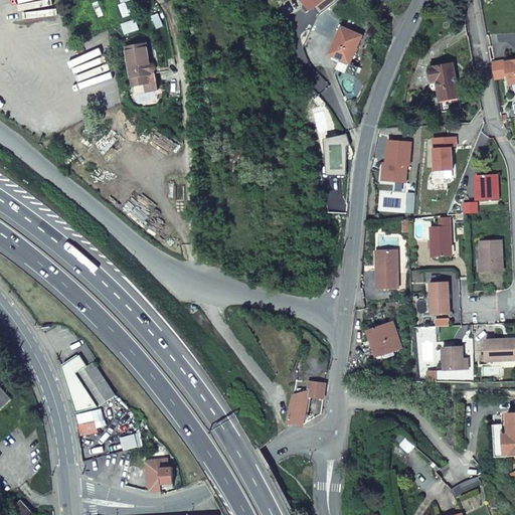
[(345,21),(333,48),(353,56),(364,29),(345,21)]
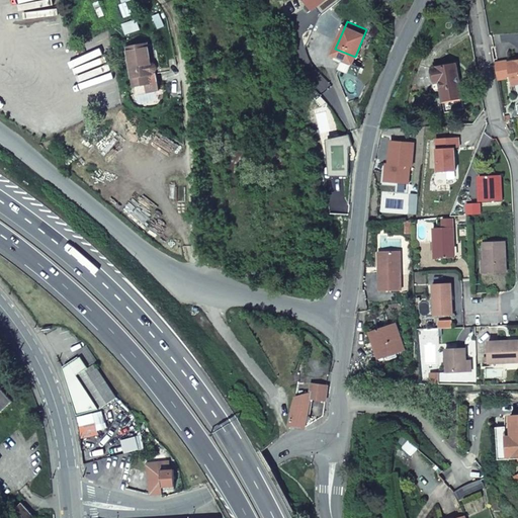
[(158,72),(155,41),(126,46),(133,93),(156,89),(154,72),(158,72)]
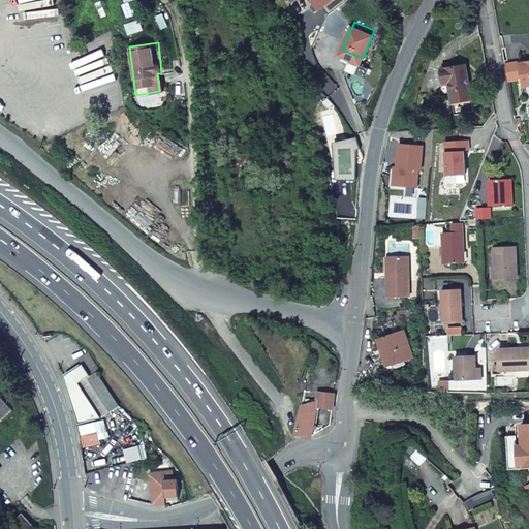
[(528,59),(518,62),(522,85),(528,83),(528,59)]
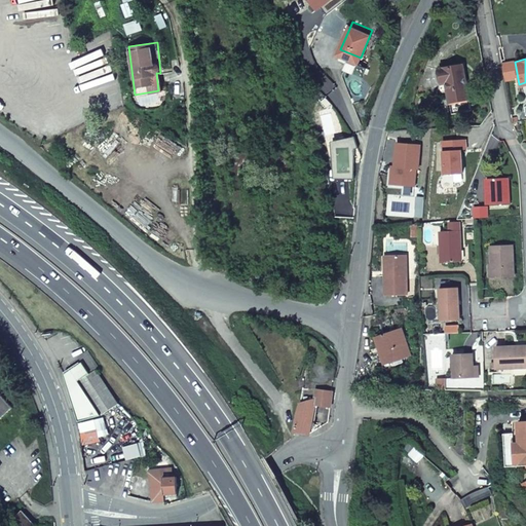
[(447,81),(450,101),(468,98),(463,64),(440,68),(442,81),(447,81)]
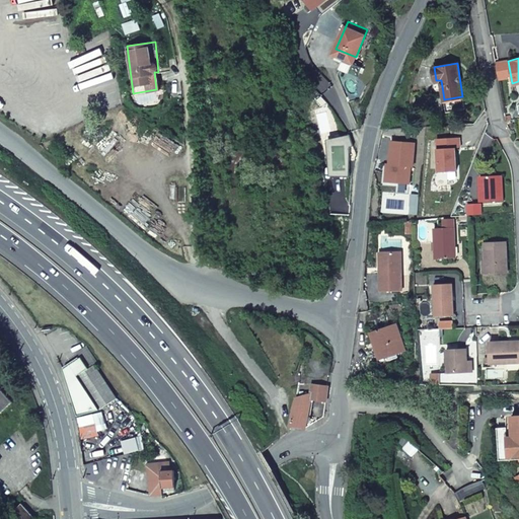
[(503,203),(502,177),(482,177),(482,194),(479,194),(479,203),(503,203)]
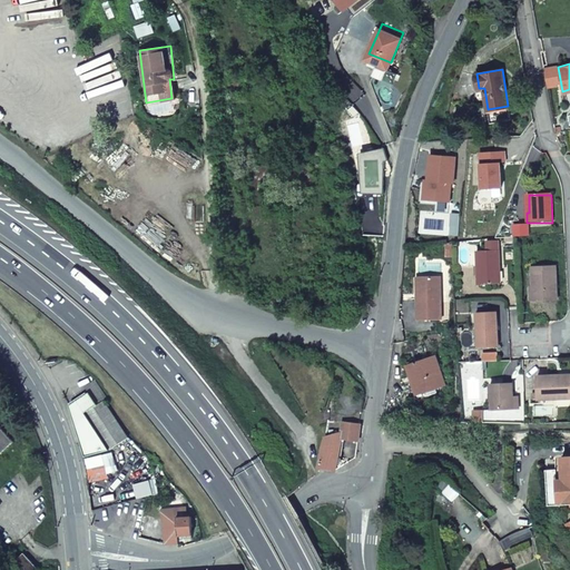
[(498,285),(498,251),(475,251),(477,285),(498,285)]
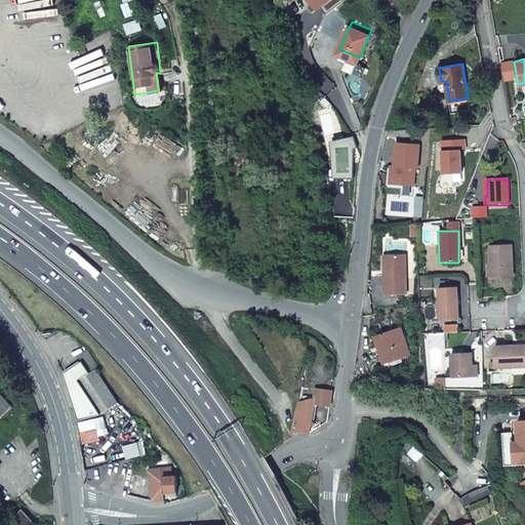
[(489,248),(489,266),(490,277),(512,277),(511,247),(489,248)]
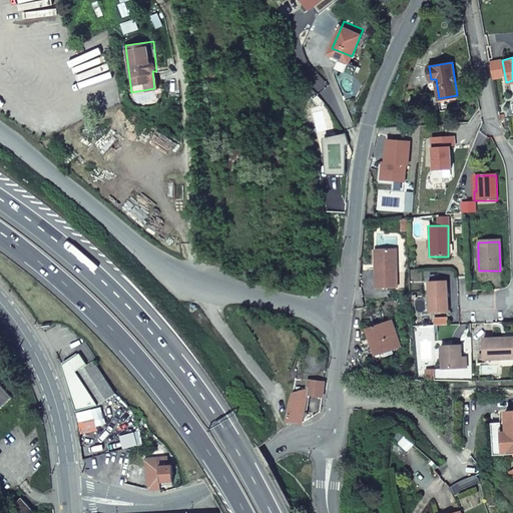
[(396,287),(395,248),(378,249),(378,269),(375,269),(375,288),(396,287)]
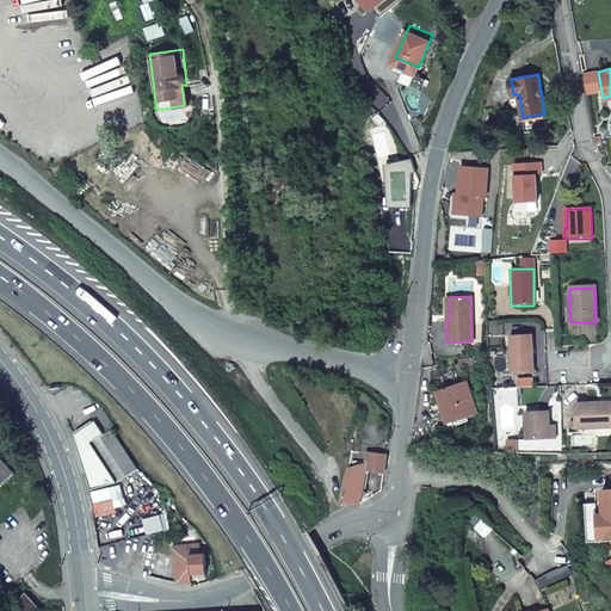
[(511,333),(511,351),(514,351),(514,369),(532,369),(532,333),(511,333)]
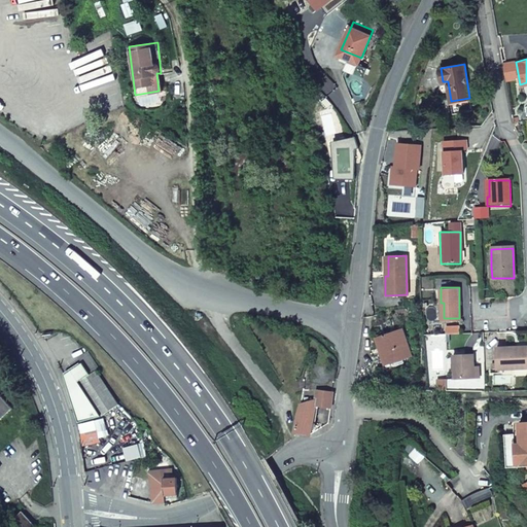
[(381,363),(408,354),(399,328),(381,334),(380,329),(371,332),(381,363)]
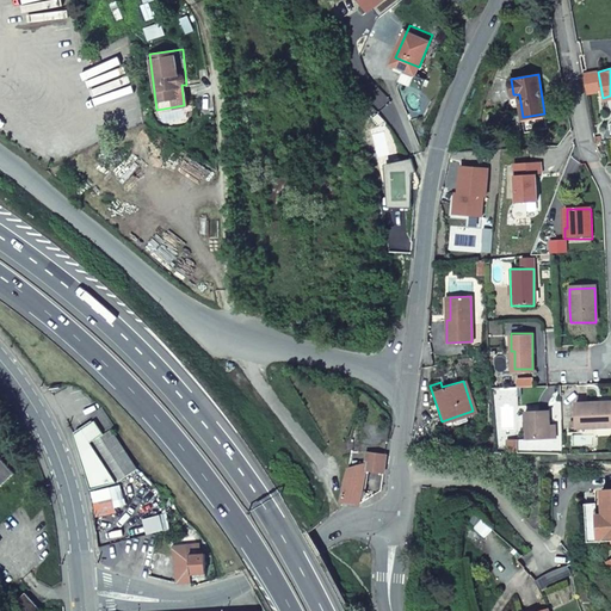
[(574,426),(610,425),(610,400),(574,401),(574,426)]
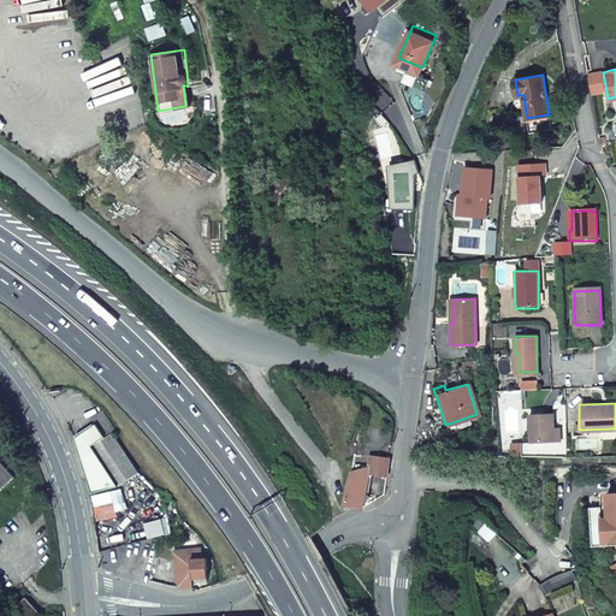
[(105,436),(81,452),(83,462),(84,466),(84,467),(88,477),(88,478),(89,480),(89,481),(90,484),(93,493),(93,495),(119,486),(140,472),(112,431),(114,428),(107,419),(100,410),(92,416),(95,422),(105,436)]
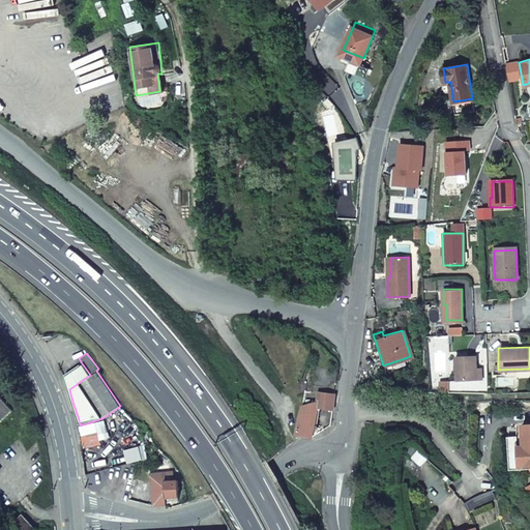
[(454,355),(455,378),(480,376),(480,364),(475,364),(475,354),(454,355)]
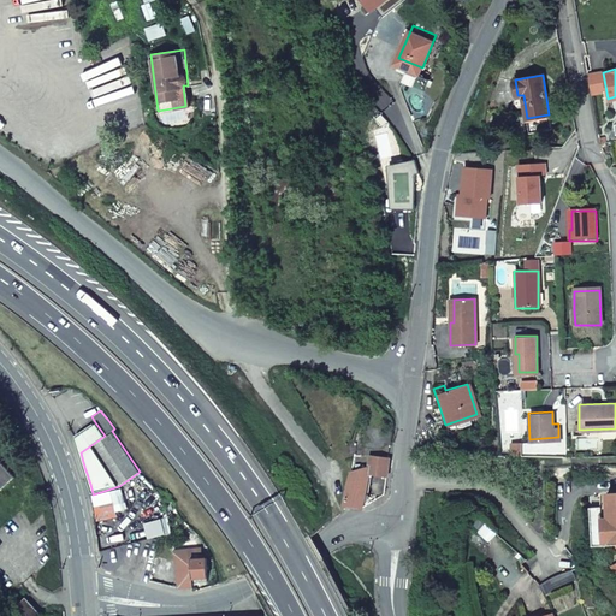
[(81,452),(105,436),(95,422),(75,437),(81,452)]
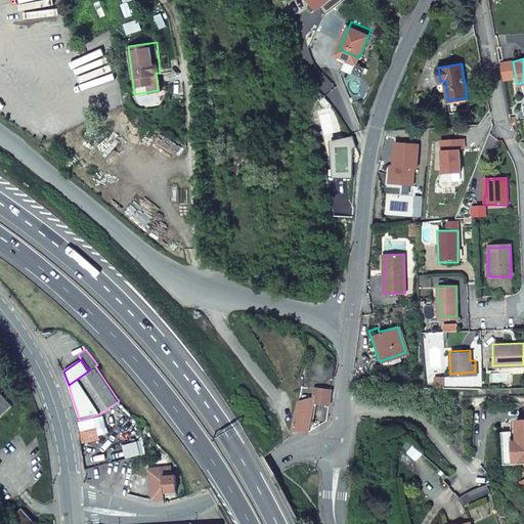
[(442,374),(434,375),(435,384),(443,384),(442,374)]
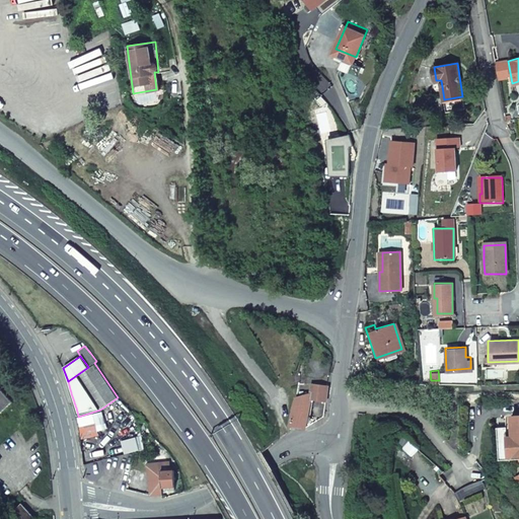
[(312,381),(311,391),(296,395),(289,425),(305,427),(311,397),(326,399),(328,383),(312,381)]
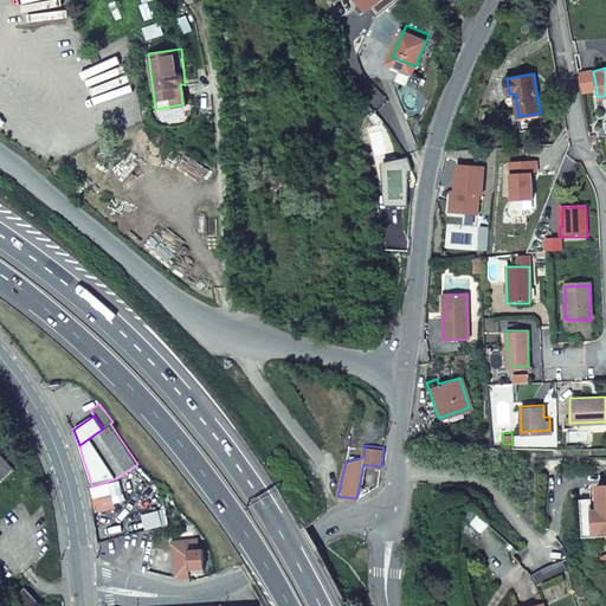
[(0,477),(12,466),(0,453),(0,477)]
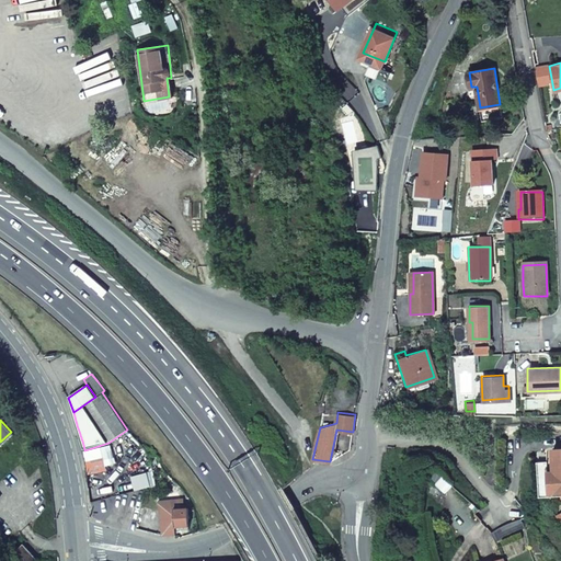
[(552,469),(552,472),(545,473),(545,469),(544,460),(533,460),(536,496),(560,493),(560,447),(549,448),(550,468),(550,469),(552,469)]
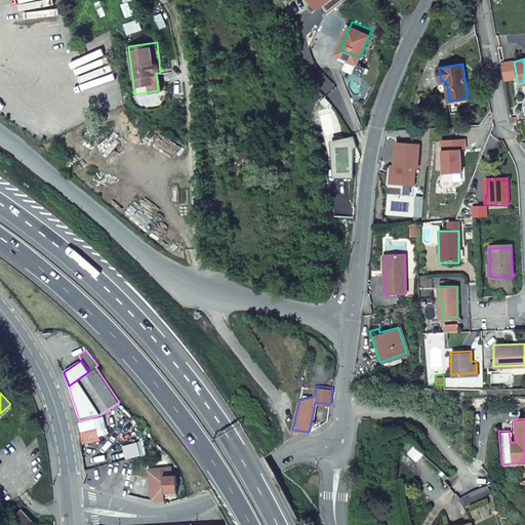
[(172,468),(149,469),(151,500),(164,499),(164,493),(176,492),(175,478),(172,478),(172,468)]
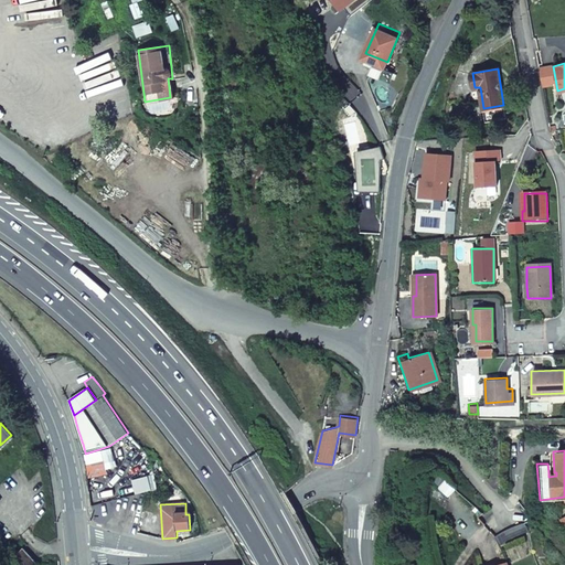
[(501,542),(526,530),(522,523),(491,536),(498,546),(501,542)]
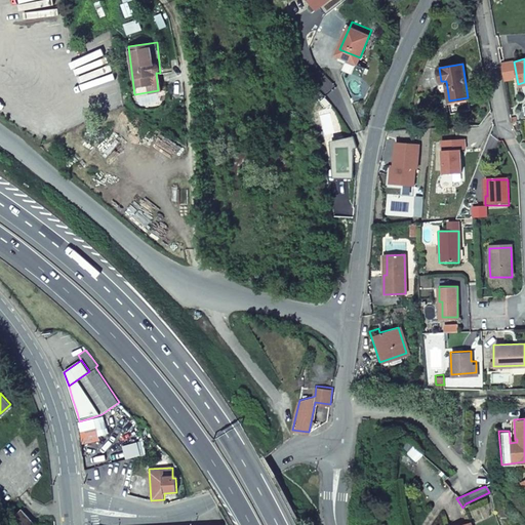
[(19,508),(10,515),(18,524),(30,524),(33,523),(19,508)]
